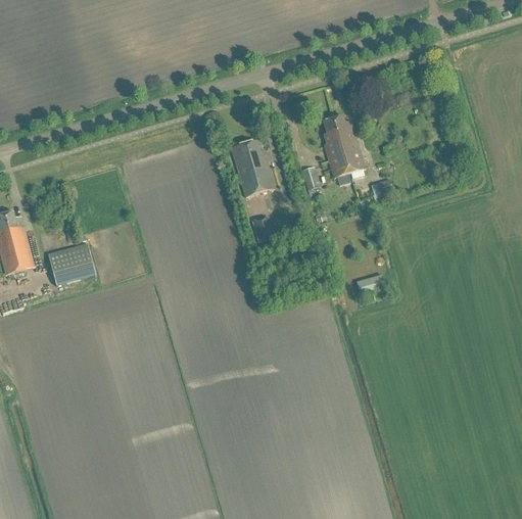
[(349,173),(350,177),(365,173),(363,169),(365,168),(350,120),(344,122),(342,115),(333,118),(337,131),(336,131),(349,173)]
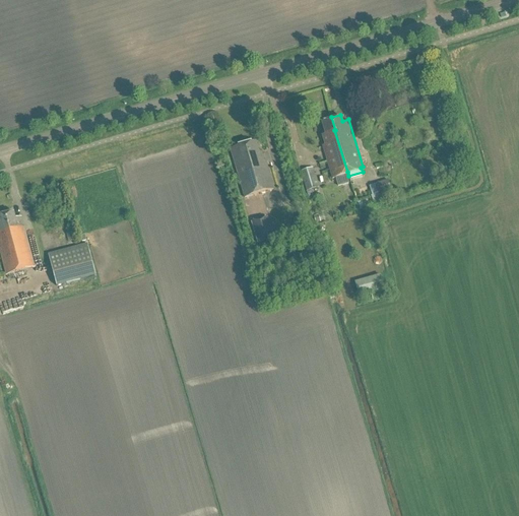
[(331,177),(347,172),(334,130),(335,130),(331,117),(321,120),(325,132),(322,133),(324,142),(322,143),(327,163),(331,177)]
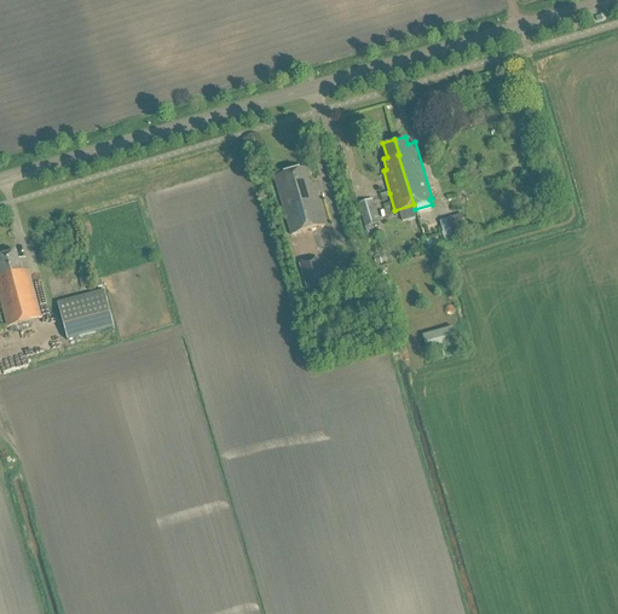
[(307,179),(304,166),(273,174),(290,232),(325,222),(316,189),(313,189),(311,179),(307,179)]
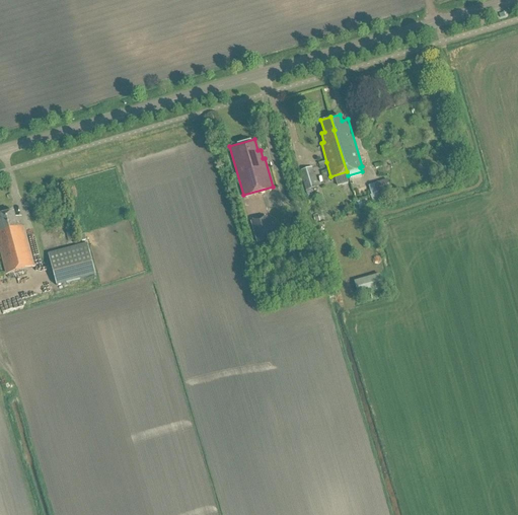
[(388,143),(391,150),(401,147),(399,139),(388,143)]
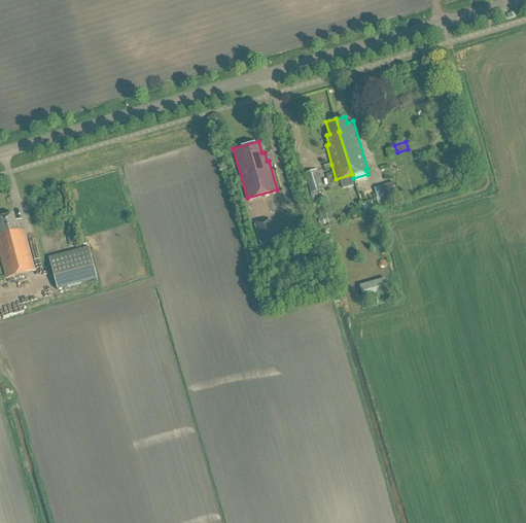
[(316,169),(303,172),(309,192),(322,187),(316,169)]
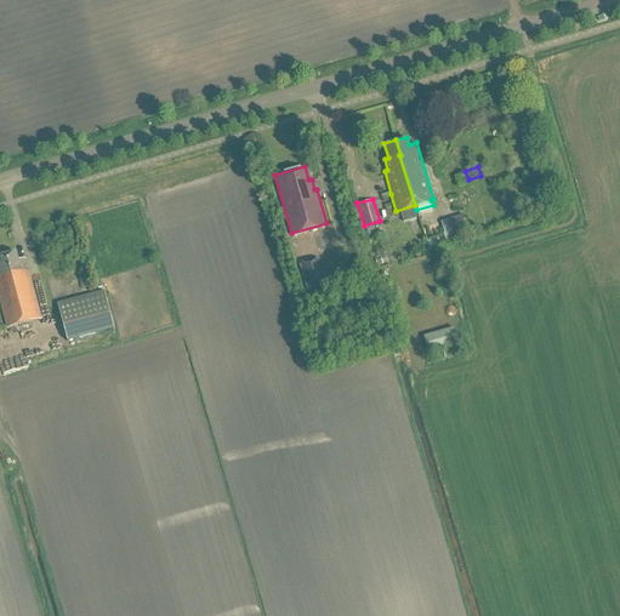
[(461,212),(450,216),(454,229),(466,226),(461,212)]
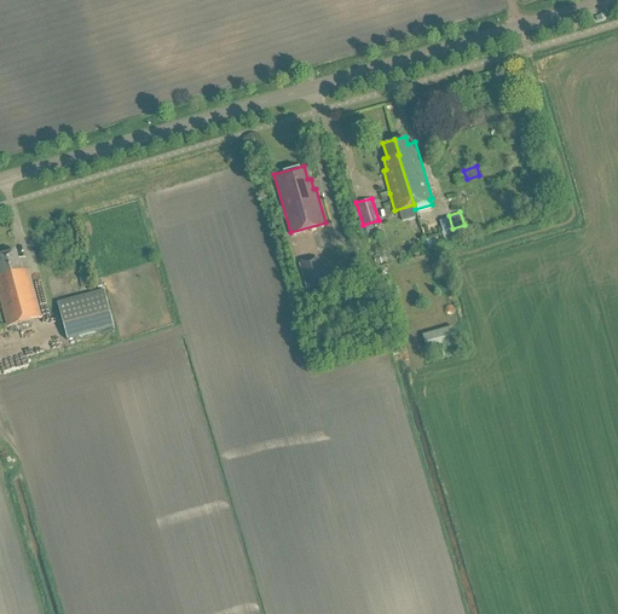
[(429,236),(432,245),(442,243),(439,233),(429,236)]
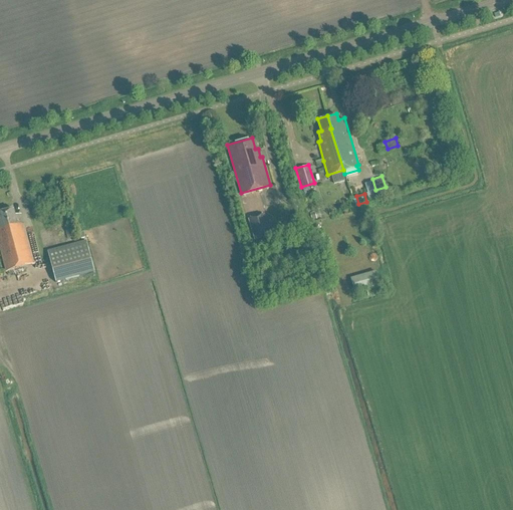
[(14,214),(13,208),(0,211),(0,248),(5,269),(33,262),(20,212),(14,214)]
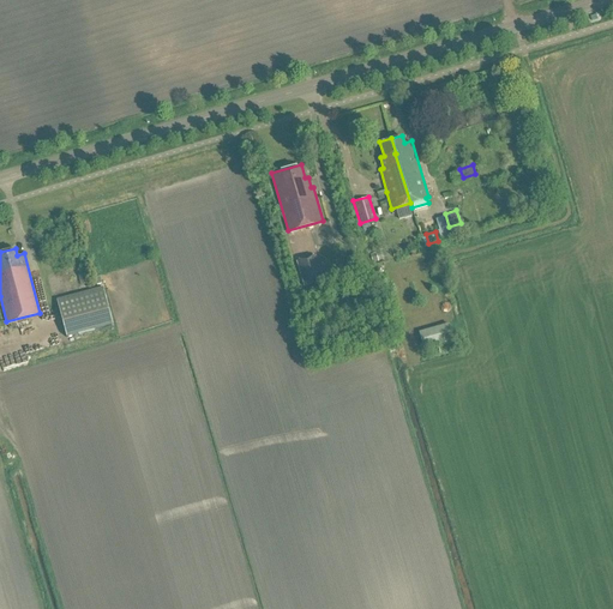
[(296,258),(304,284),(323,279),(316,253),(296,258)]
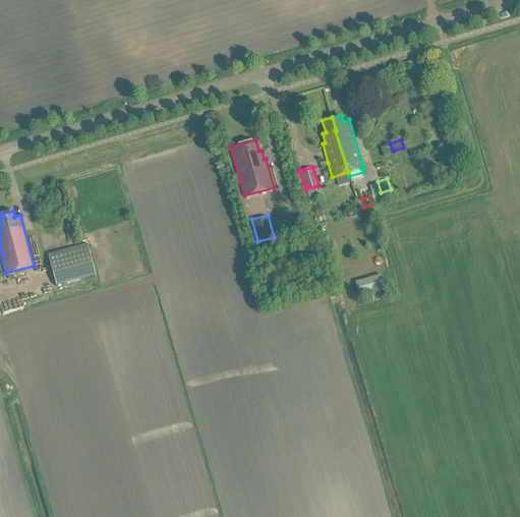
[(87,242),(47,252),(55,284),(95,274),(87,242)]
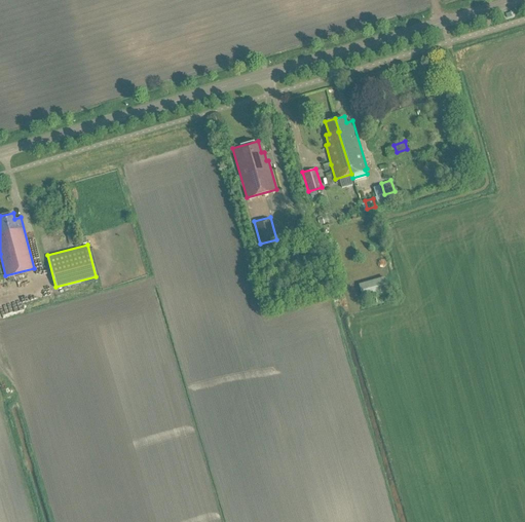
[(383,275),(358,283),(362,299),(387,292),(383,275)]
